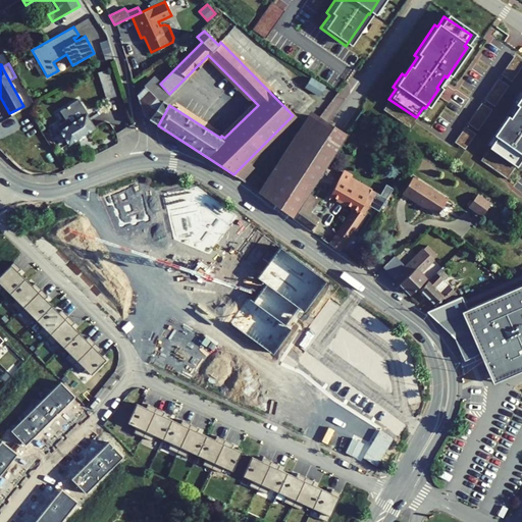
[(98,72),(106,99),(116,96),(107,69),(98,72)]
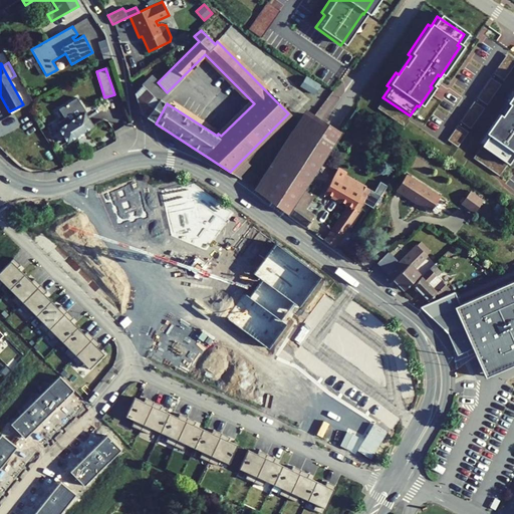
[(142,84),(142,85),(158,100),(160,98),(167,92),(158,82),(159,81),(152,74),(142,84)]
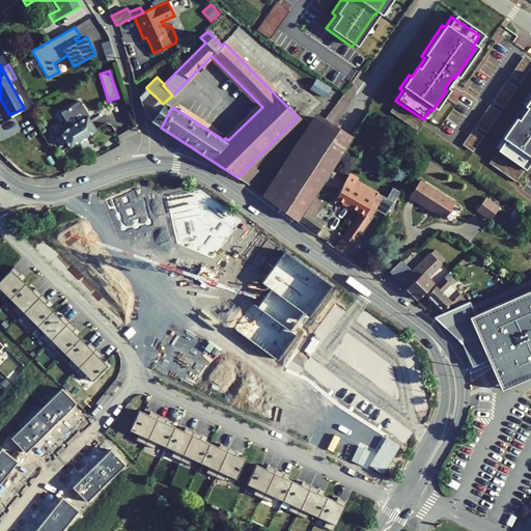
[(309,89),(325,99),(330,89),(315,80),(309,89)]
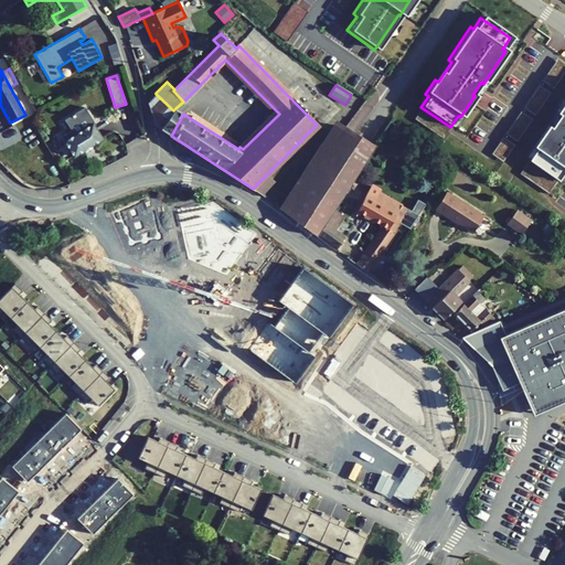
[(156,94),(148,102),(156,125),(161,129),(172,113),(173,110),(156,94)]
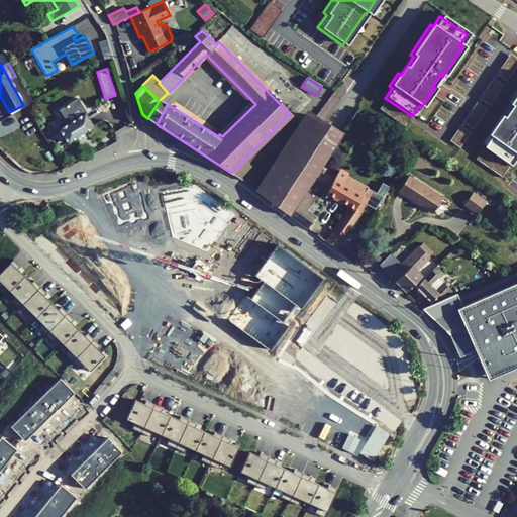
[(516,86),(506,104),(509,106),(496,124),(493,122),(485,135),(487,137),(480,147),(507,167),(514,156),(516,158),(516,157),(516,86)]
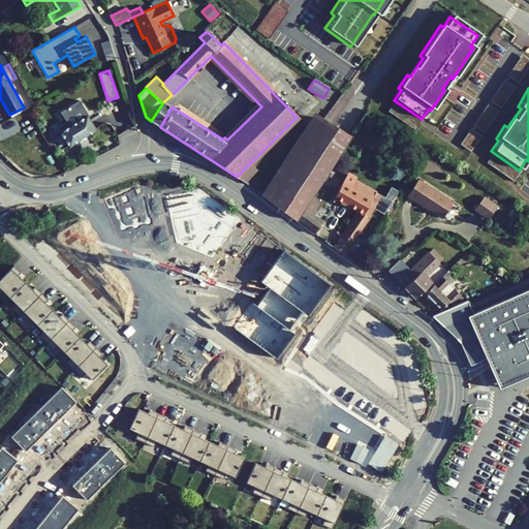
[(57,127),(69,147),(95,130),(91,122),(100,116),(98,115),(89,120),(87,117),(89,115),(80,100),(61,113),(66,121),(57,127)]
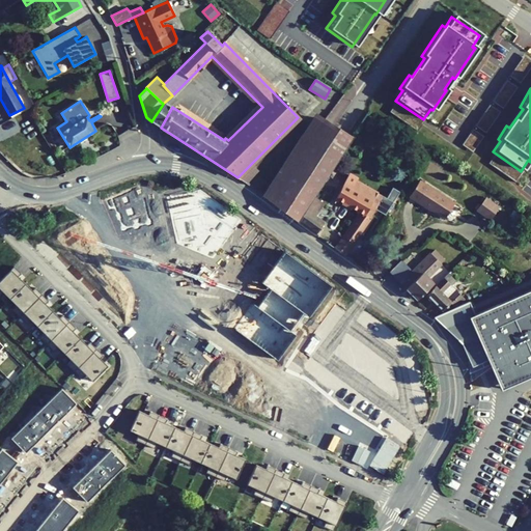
[(162,106),(151,121),(161,128),(172,107),(165,102),(163,104),(162,106)]
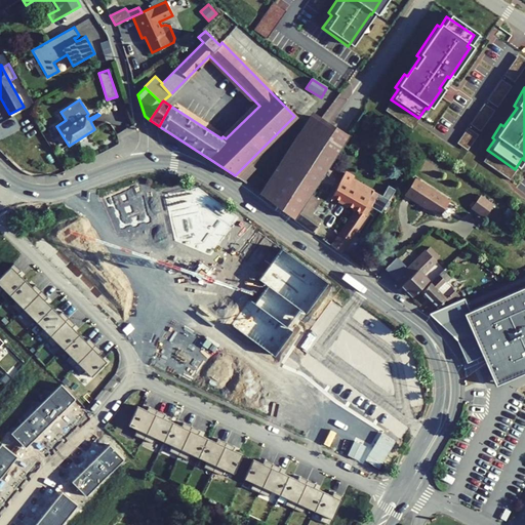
[(313,111),(259,194),(268,200),(321,118),(323,120),(324,119),(313,111)]
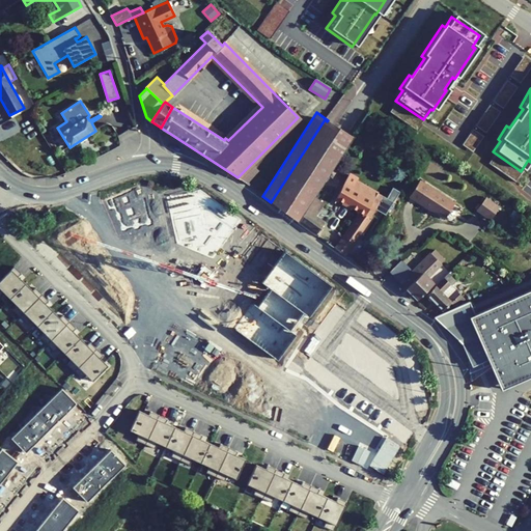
[(298,222),(314,197),(334,167),(353,137),(339,128),(328,120),(327,121),(325,119),(271,202),(284,213),(298,222)]
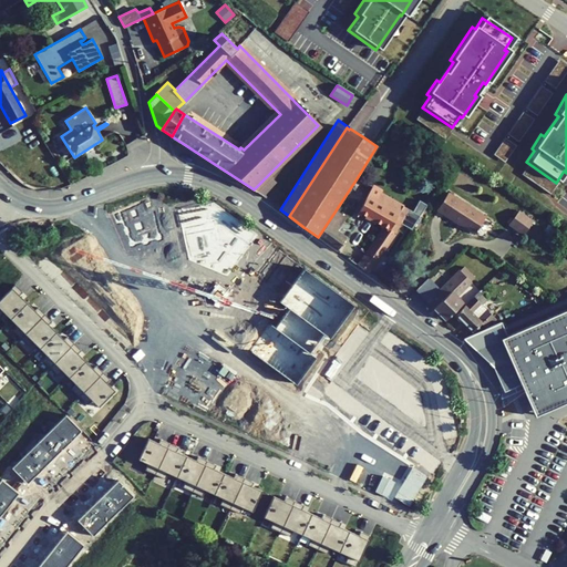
[(264,197),(277,183),(268,175),(254,189),(264,197)]
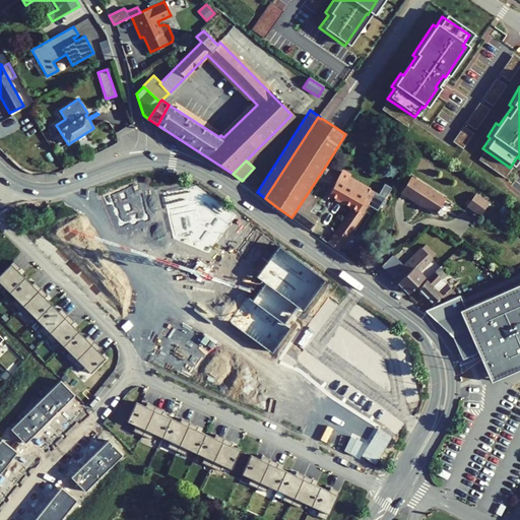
[(355,213),(350,210),(327,243),(338,250),(362,217),(376,192),(349,176),(344,185),(336,181),(329,194),(358,211),(355,213)]
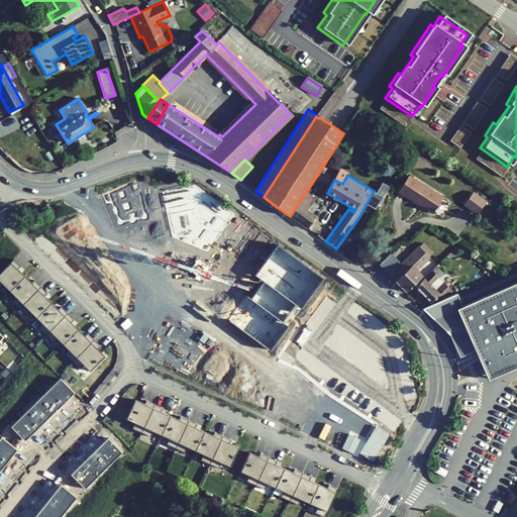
[(398,192),(432,213),(442,197),(409,176),(398,192)]
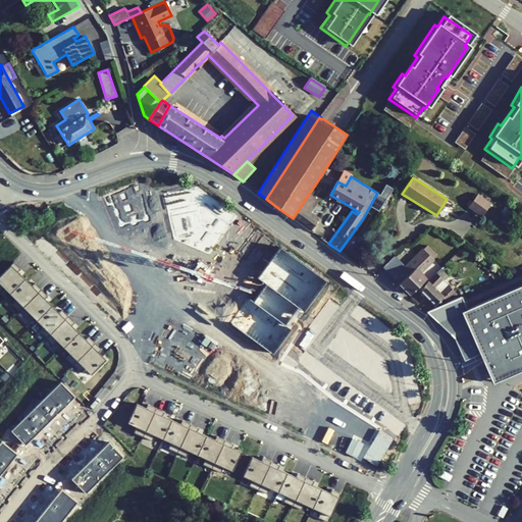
[(140,180),(102,196),(116,232),(153,222),(140,180)]
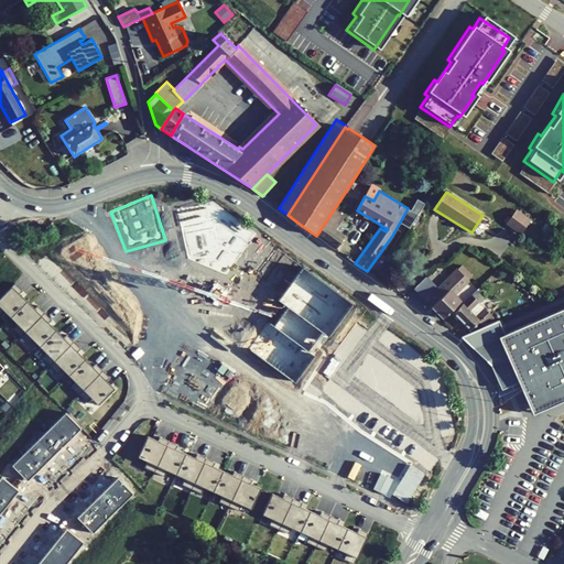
[(176,208),(187,259),(227,274),(257,234),(213,201),(176,208)]
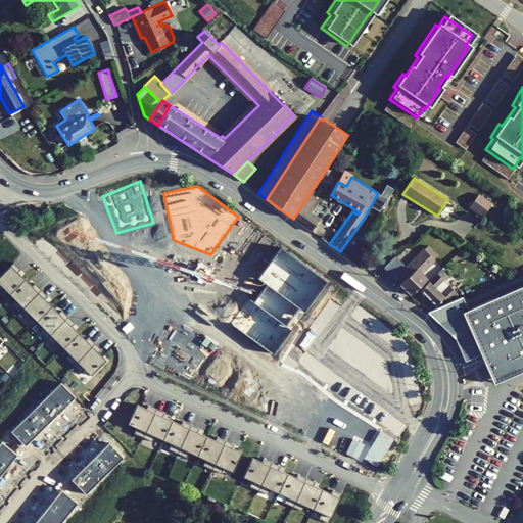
[(315,226),(320,219),(310,211),(319,200),(310,194),(293,219),(311,232),(312,231),(315,226)]
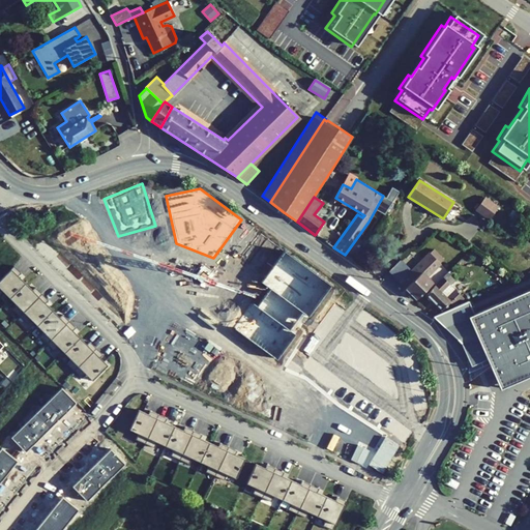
[(476,210),(490,219),(498,207),(484,198),(476,210)]
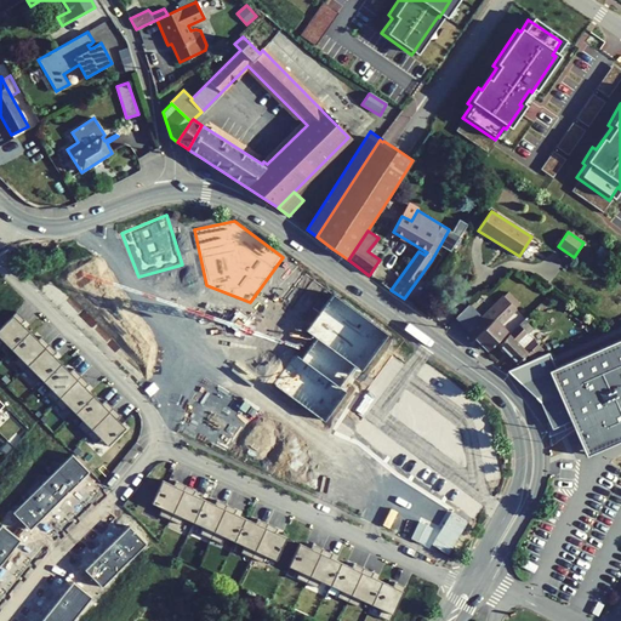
[(10,300),(3,291),(0,292),(0,335),(3,339),(9,334),(27,352),(21,357),(35,371),(40,366),(58,385),(52,389),(67,404),(72,400),(89,417),(83,422),(100,439),(103,434),(110,443),(129,425),(121,416),(124,412),(109,397),(106,399),(89,383),(93,379),(77,362),(73,365),(58,351),(62,347),(46,330),(43,334),(27,317),(30,313),(15,296),(10,300)]
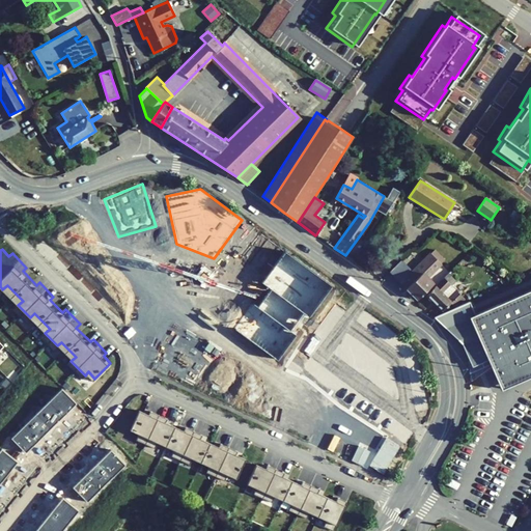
[(390,273),(418,300),(434,283),(428,278),(441,263),(435,256),(438,253),(435,250),(413,272),(401,261),(390,273)]
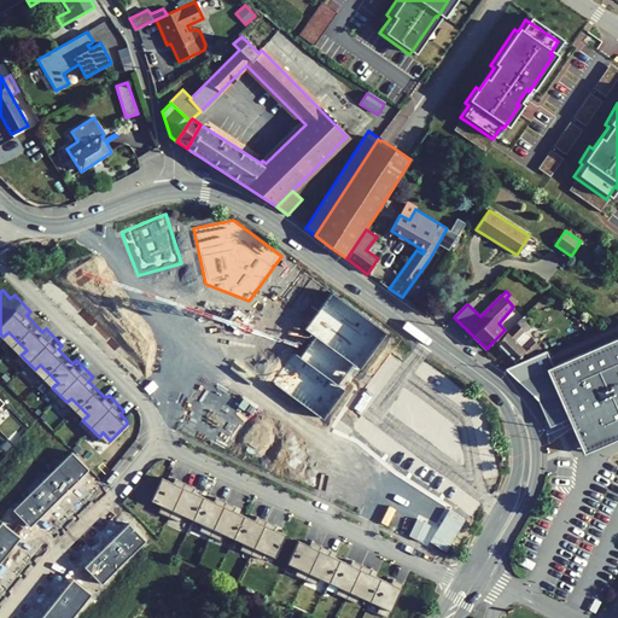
[(295,354),(274,383),(322,418),(344,389),(337,384),(351,363),(360,368),(385,332),(330,292),(304,328),(315,336),(301,357),(295,354)]
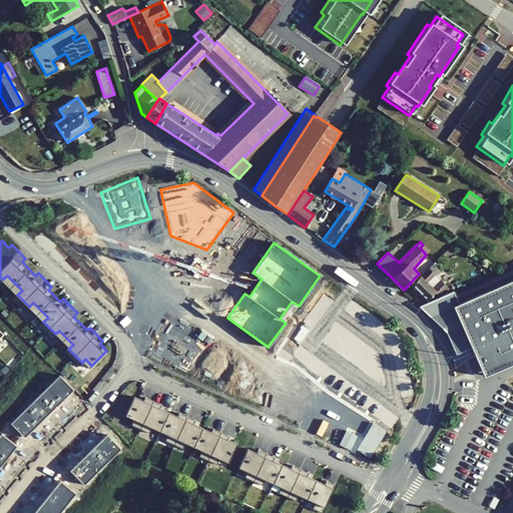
[(426,254),(430,250),(423,244),(420,247),(426,254)]
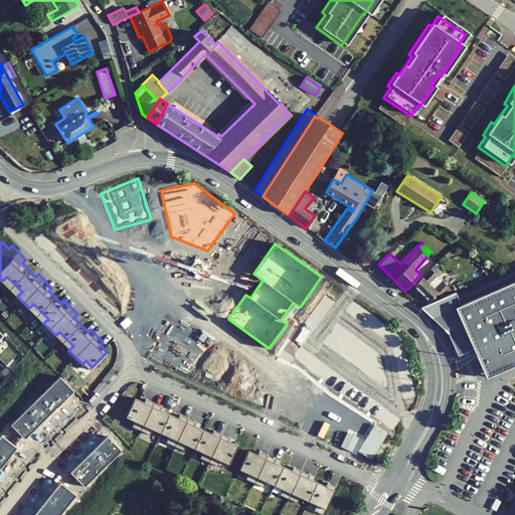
[(431,270),(438,277),(442,272),(435,265),(431,270)]
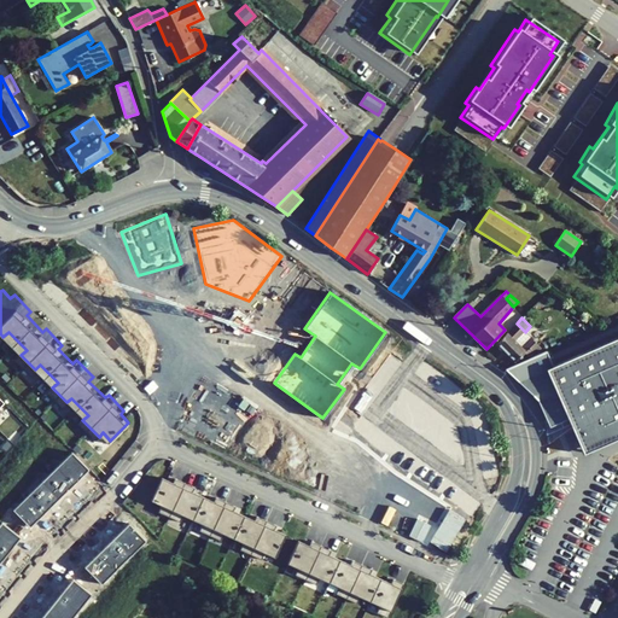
[(496,343),(516,362),(517,360),(524,353),(528,356),(541,349),(525,332),(517,324),(496,343)]
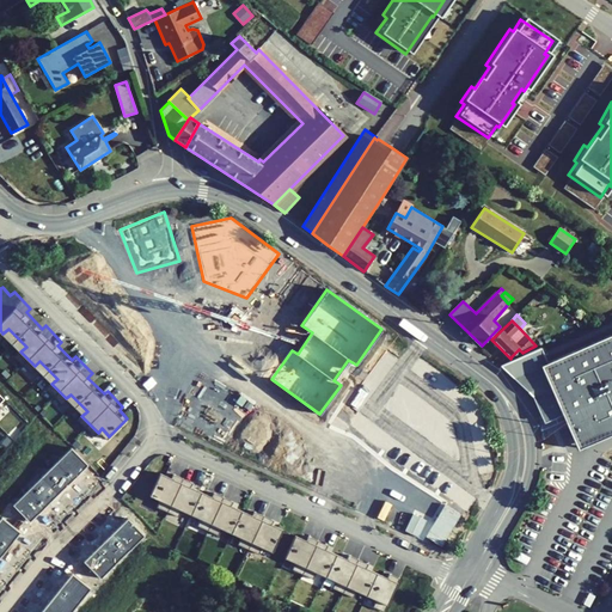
[(562,415),(563,416),(611,395),(611,334),(546,362),(540,348),(500,365),(532,397),(539,411),(557,404),(562,415)]
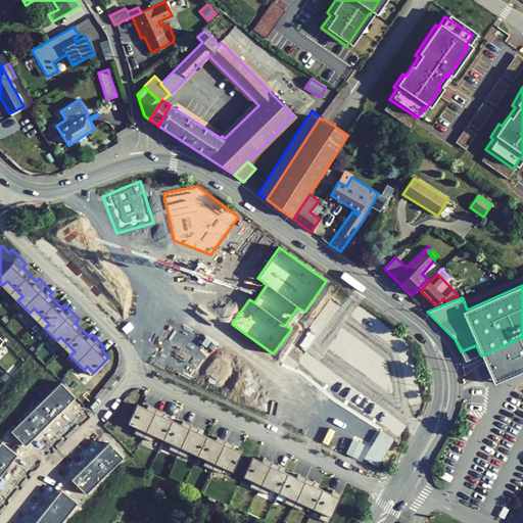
[(437,304),(438,307),(447,303),(446,301),(443,298),(437,304)]
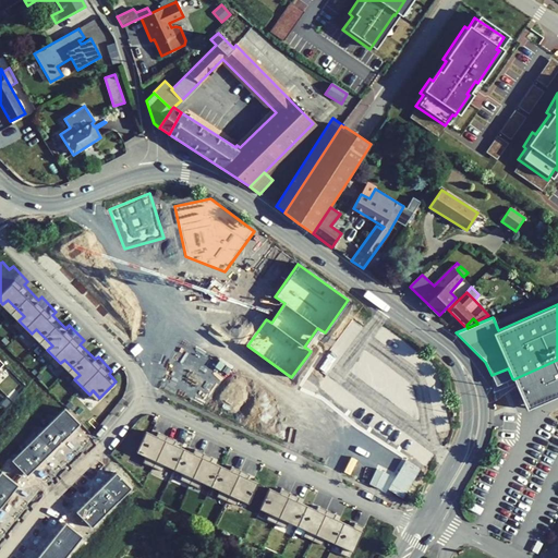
[(557,360),(513,379),(526,410),(534,405),(557,395),(557,360)]
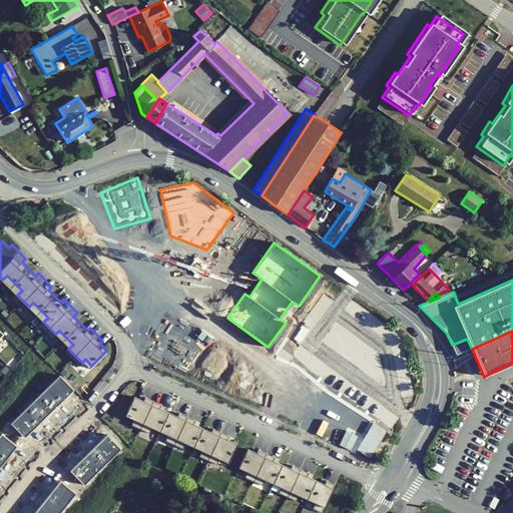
[(466,350),(471,348),(467,339),(452,345),(456,355),(462,352),(466,350)]
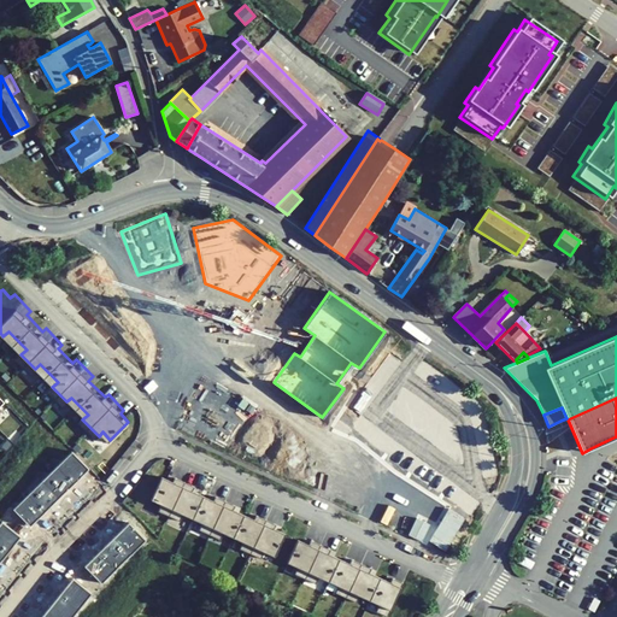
[(72,452),(15,509),(30,526),(88,468),(72,452)]
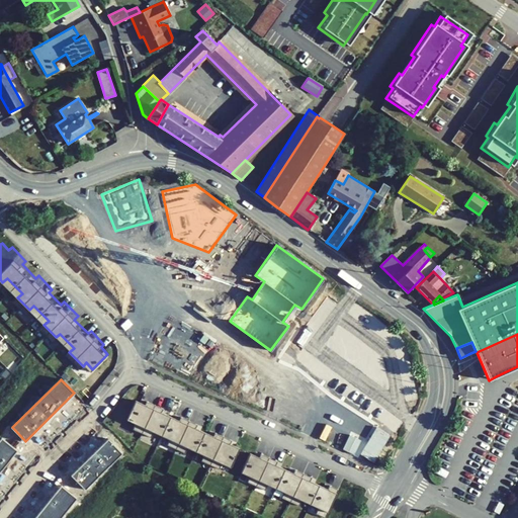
[(145,405),(136,400),(127,419),(136,423),(133,429),(151,438),(154,433),(170,440),(168,446),(185,454),(188,449),(204,457),(202,462),(220,470),(223,465),(229,467),(237,450),(228,446),(231,442),(216,435),(214,438),(196,429),(198,425),(181,417),(180,421),(161,412),(163,408),(147,401),(145,405)]
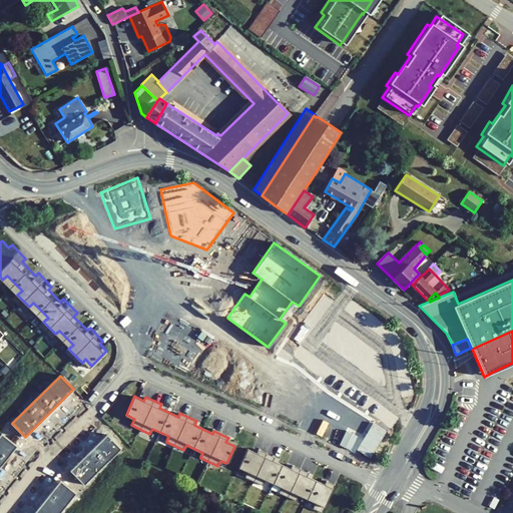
[(2,435),(0,436),(0,465),(16,446),(2,435)]
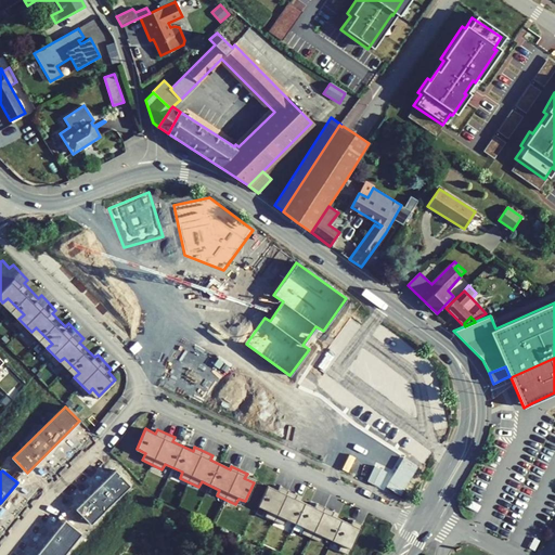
[(116,470),(77,508),(91,524),(130,486),(116,470)]
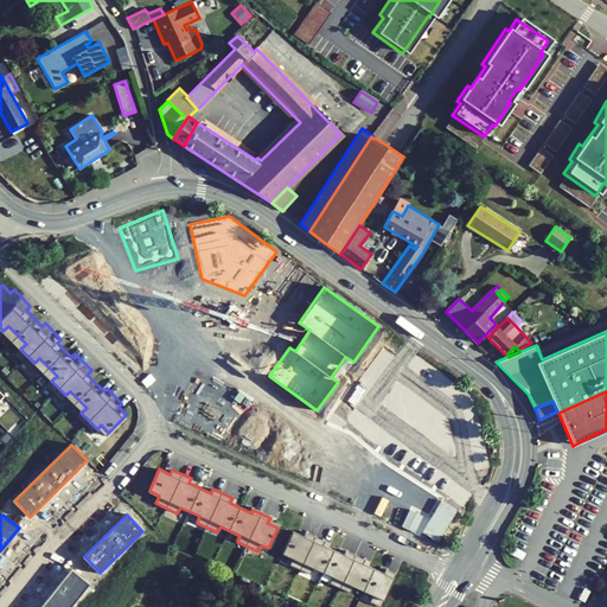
[(304,538),(293,534),(282,556),(293,561),(289,568),(311,579),(313,572),(333,581),(330,588),(351,598),(353,592),(374,600),(370,606),(403,606),(411,593),(401,588),(403,583),(387,575),(384,579),(363,568),(365,563),(346,554),(344,558),(323,548),(324,543),(305,535),(304,538)]
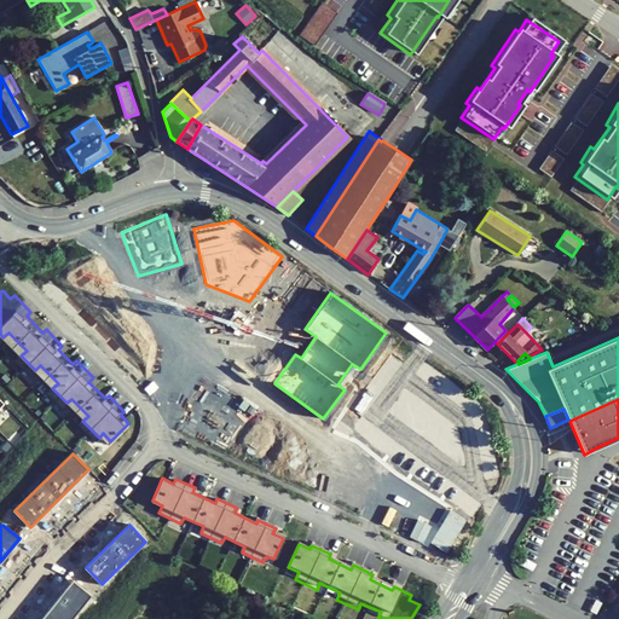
[(41,618),(70,618),(91,595),(73,582),(41,618)]
